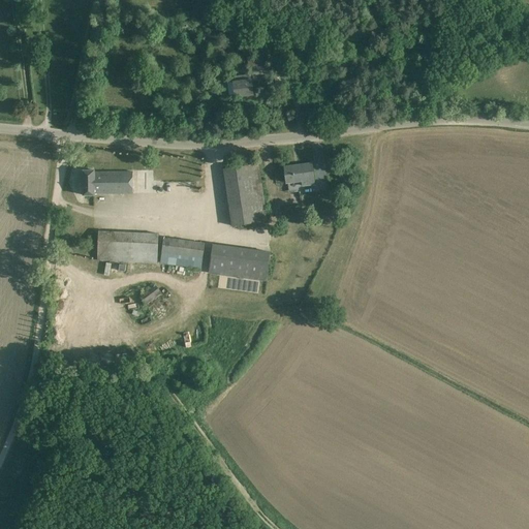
[(266,70),(262,43),(254,44),(255,57),(247,57),(248,68),(256,68),(257,71),(266,70)]
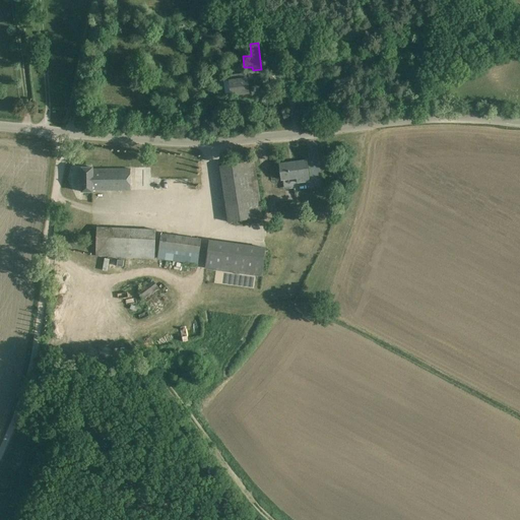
[(271,63),(271,58),(265,59),(266,64),(263,65),(263,70),(272,68),(271,63)]
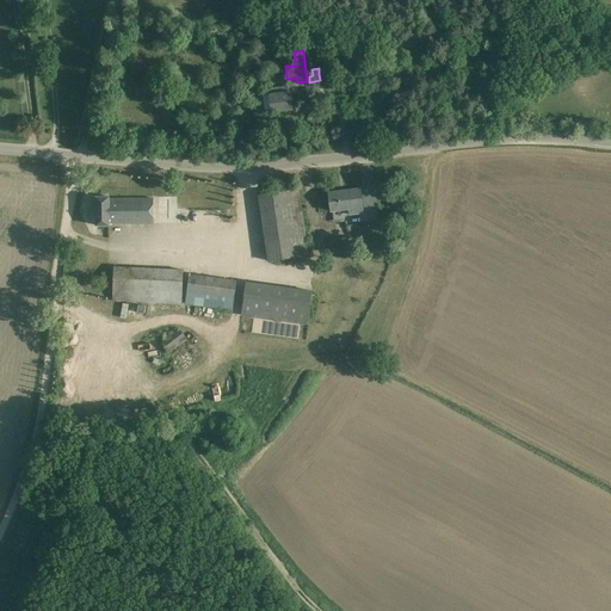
[(290,94),(289,85),(269,87),(270,94),(270,96),(264,97),(264,111),(271,110),(272,111),(292,109),(290,94)]
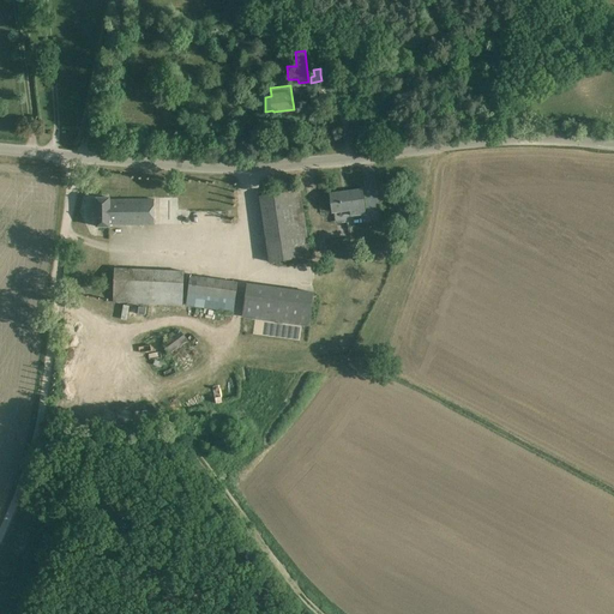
[(362,190),(330,194),(332,212),(335,212),(350,210),(351,216),(365,214),(362,190)]
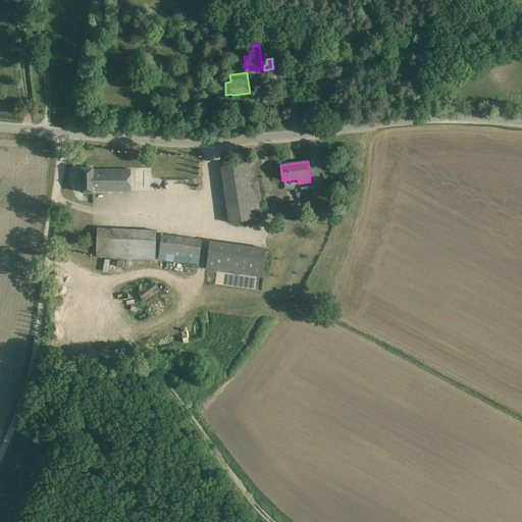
[(93,169),(93,168),(82,168),(82,193),(94,193),(94,191),(131,191),(131,169),(93,169)]
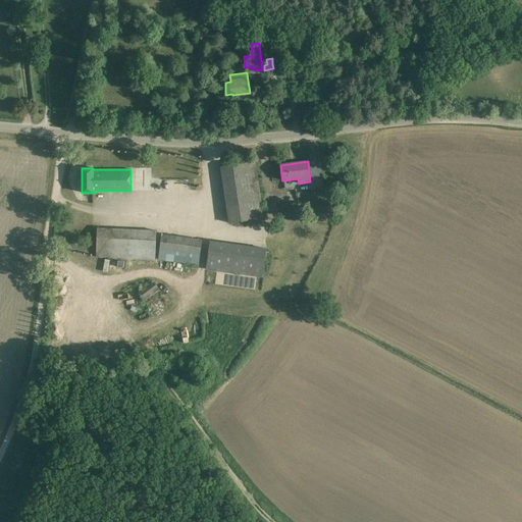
[(263,218),(261,202),(226,207),(229,223),(263,218)]
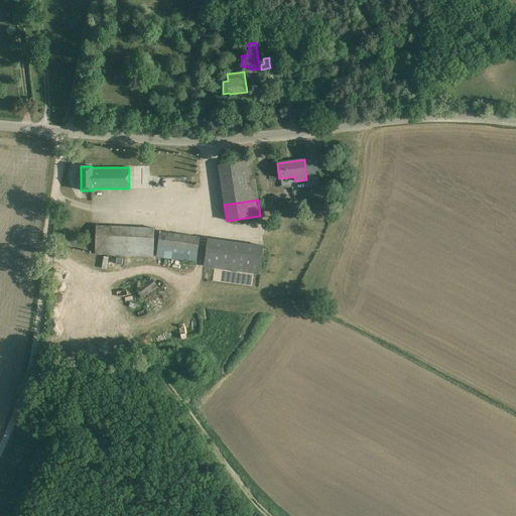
[(96,224),(95,250),(153,253),(154,227),(96,224)]
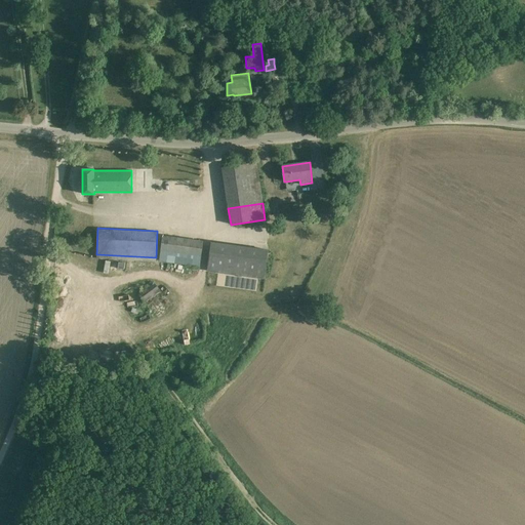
[(184,237),(163,235),(159,260),(179,264),(184,237)]
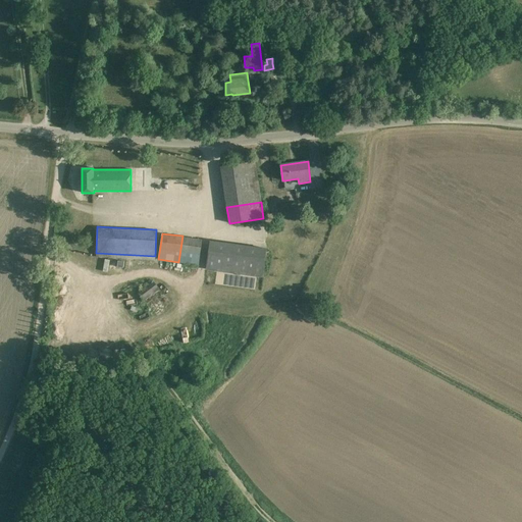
[(209,241),(205,265),(258,274),(262,249),(209,241)]
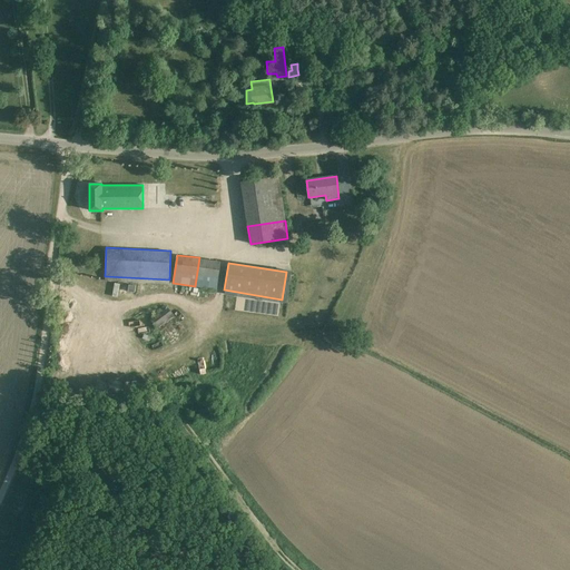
[(174,315),(167,306),(151,318),(158,327),(174,315)]
